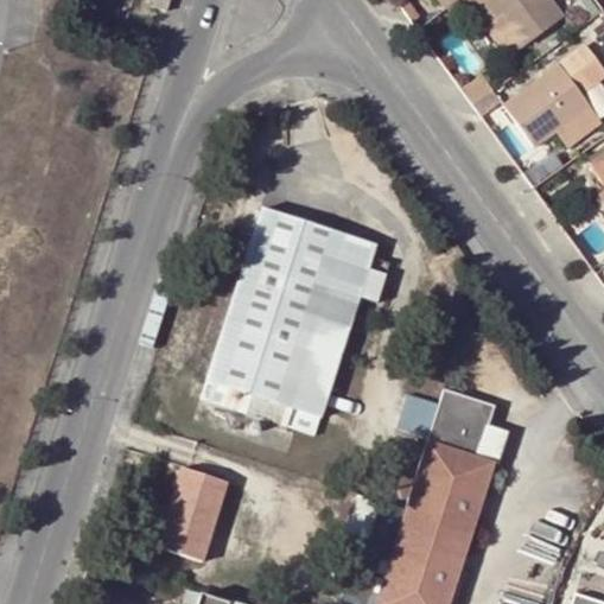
[(400,0),(414,19),(421,16),(409,0),(400,0)]
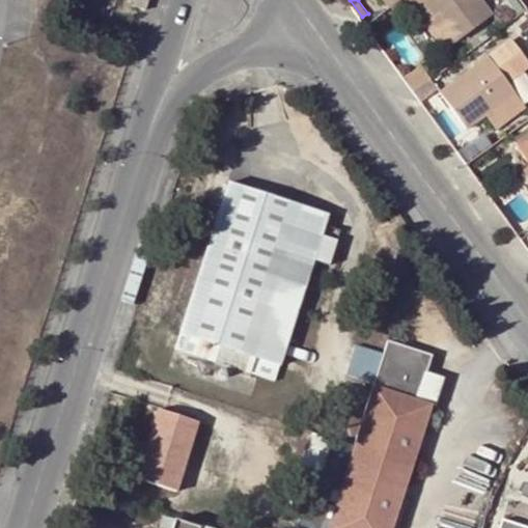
[(399,0),(393,5),(396,8),(407,0),(399,0)]
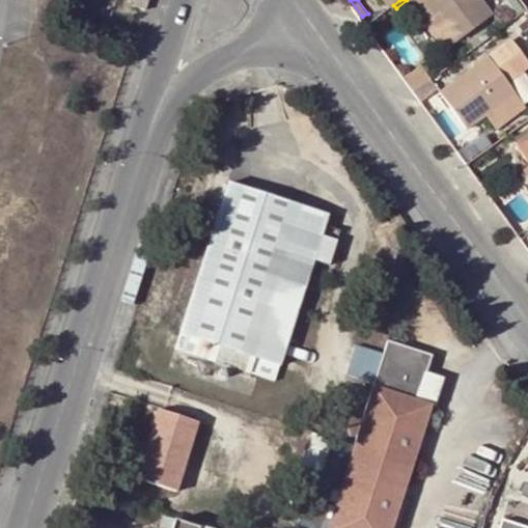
[(446,26),(456,40),(494,14),(482,0),(412,0),(417,6),(426,0),(446,26)]
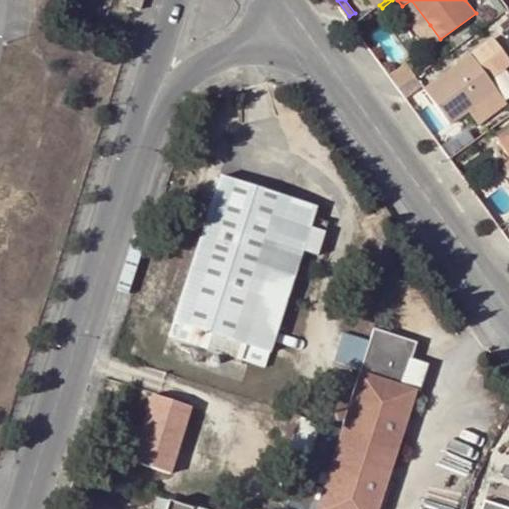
[(420,32),(430,25),(411,0),(402,6),(420,32)]
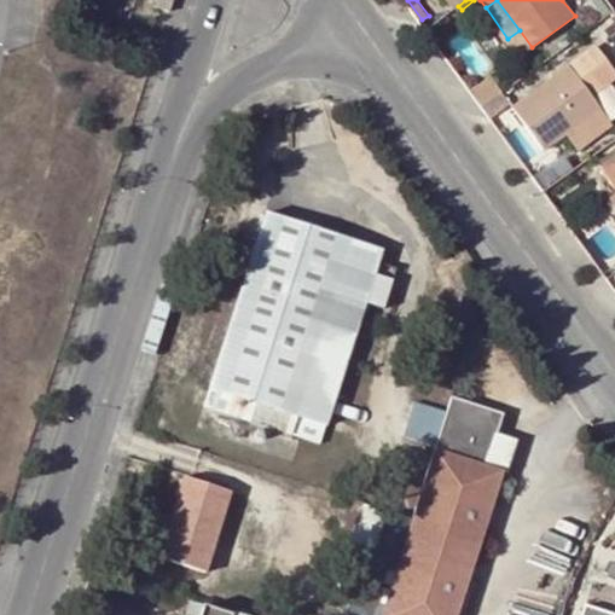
[(593,73),(603,85),(614,75),(614,68),(598,45),(515,105),(546,148),(569,132),(602,106),(592,93),(584,80),(593,73)]
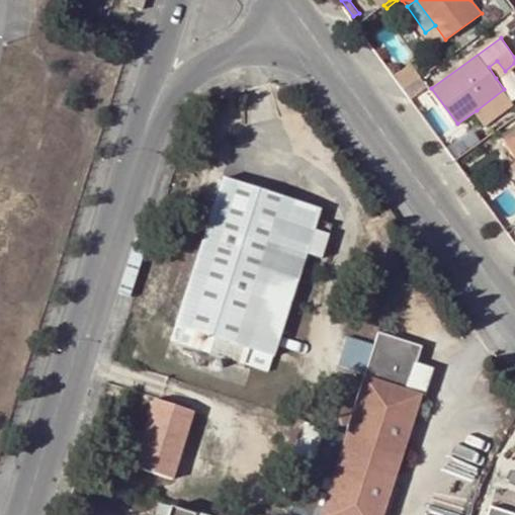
[(496,78),(505,71),(497,61),(489,67),(496,78)]
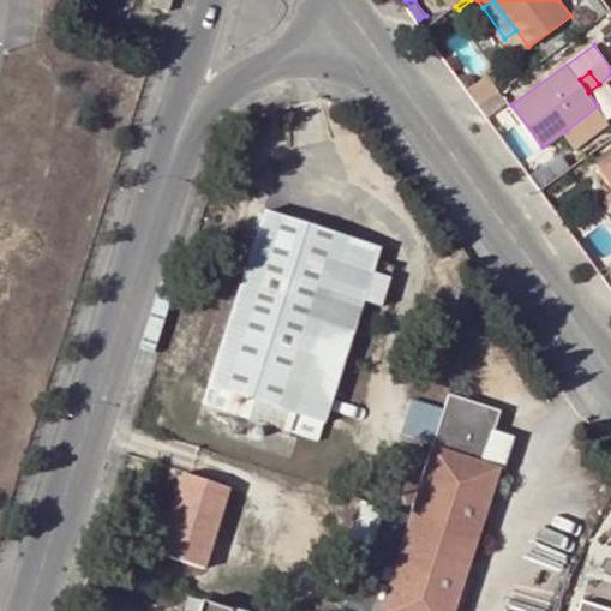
[(491,75),(469,89),(481,103),(502,89),(491,75)]
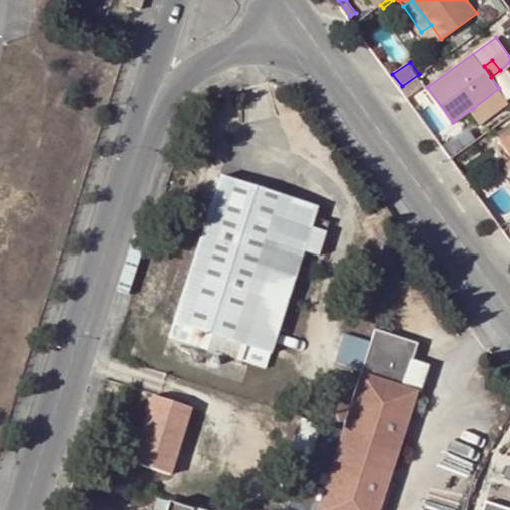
[(499,88),(472,109),(481,121),(509,101),(499,88)]
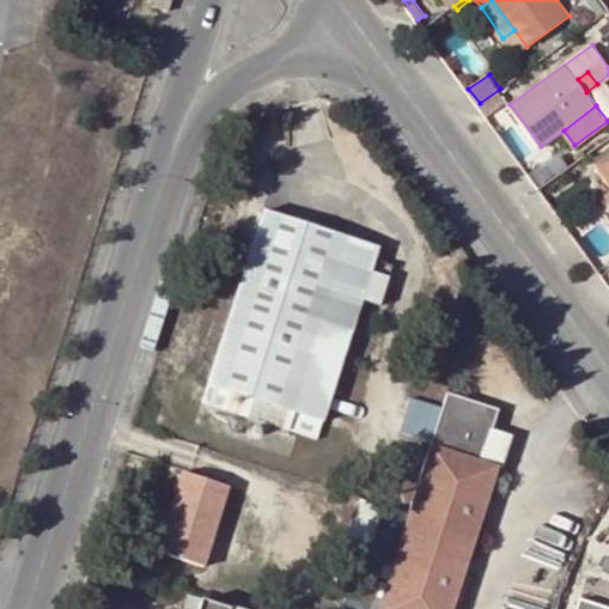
[(324,419),(379,244),(266,208),(206,400),(290,427),(296,409),(324,419)]
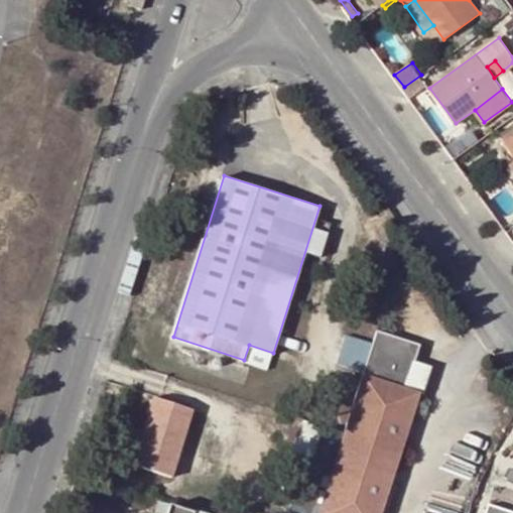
[(382,512),(422,390),(407,385),(421,343),(378,330),(318,512),(382,512)]
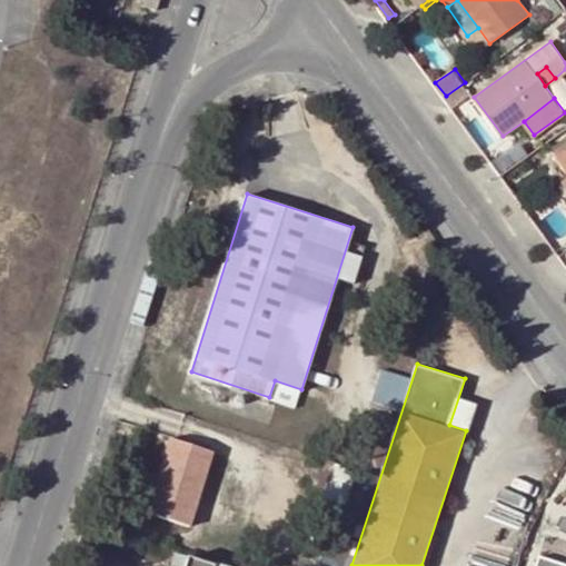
[(198,526),(221,448),(176,435),(152,513),(198,526)]
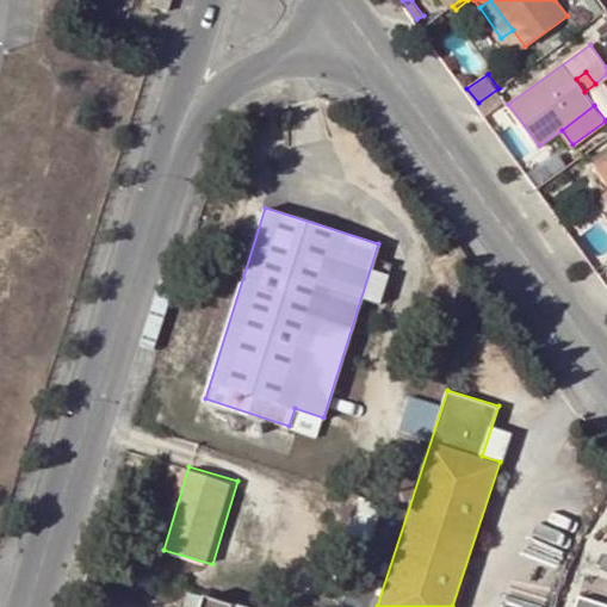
[(202,606),(205,596),(192,593),(189,604),(199,606),(202,606)]
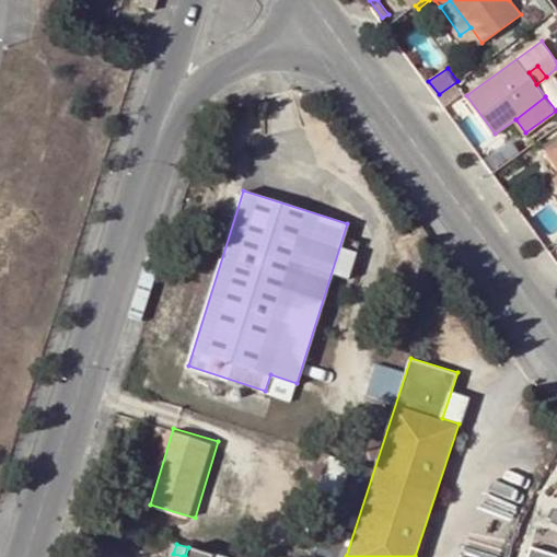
[(529,556),(556,556),(556,553),(532,546),(529,556)]
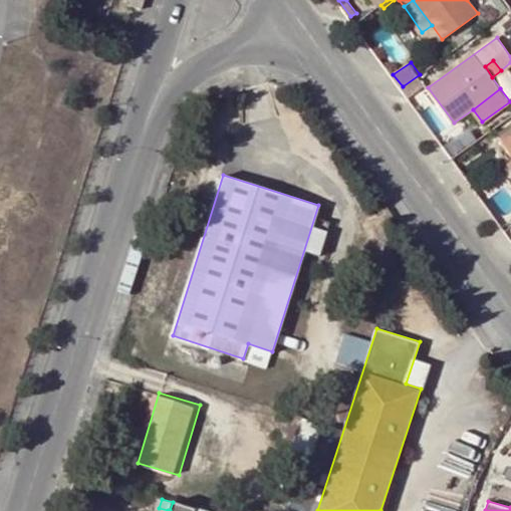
[(200,510),(173,502),(170,510),(200,510)]
